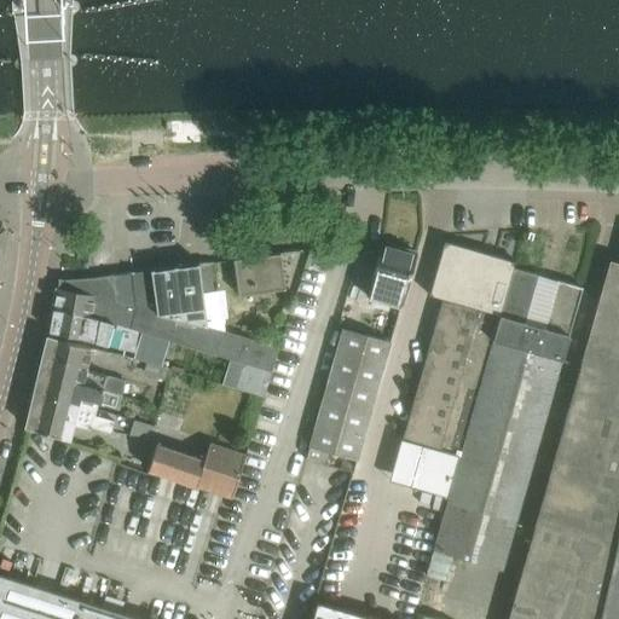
[(17,16),(75,13),(77,12),(80,9),(80,6),(80,5),(79,4),(75,1),(69,3),(16,5),(11,5),(7,7),(6,11),(6,15),(7,15),(9,16),(10,17),(12,17),(17,16)]
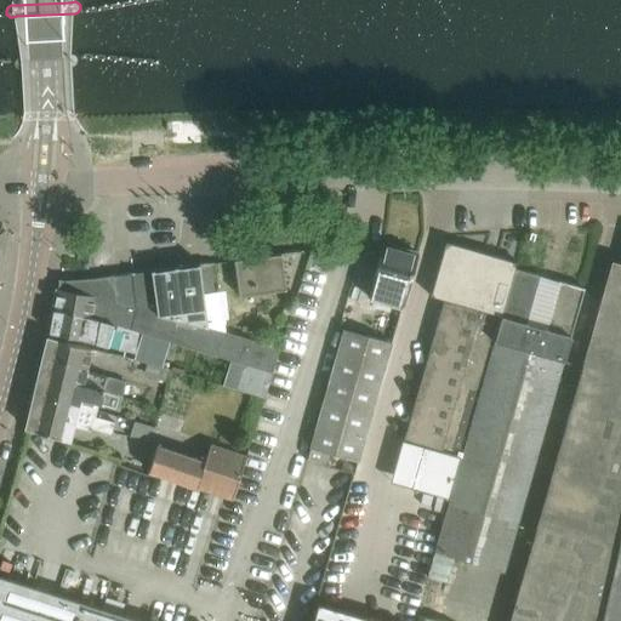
[(17,60),(15,62),(15,64),(16,68),(20,70),(21,70),(73,67),(74,67),(75,67),(77,66),(78,64),(78,61),(75,57),(73,56),(20,58),(17,60)]
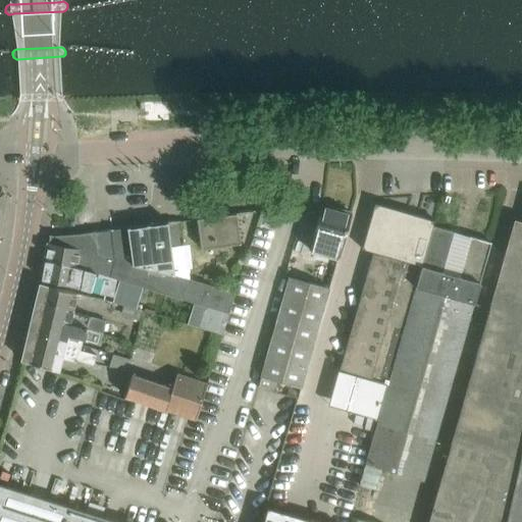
[(342,360),(338,370),(356,375),(346,410),(377,418),(387,384),(432,225),(433,219),(374,203),(369,220),(361,248),(374,252),(344,361),(342,360)]
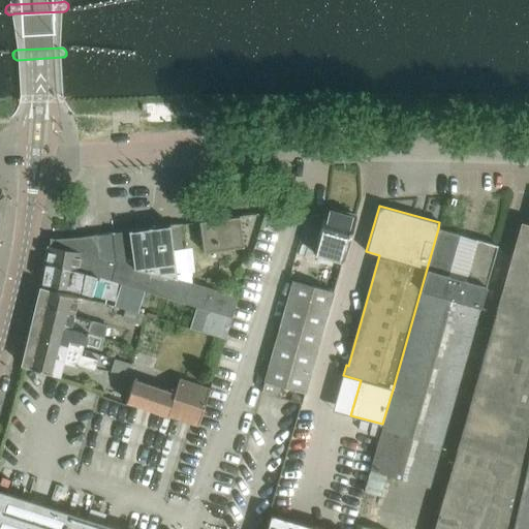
[(324,214),(313,253),(342,261),(354,218),(355,216),(337,211),(327,208),(324,214)]
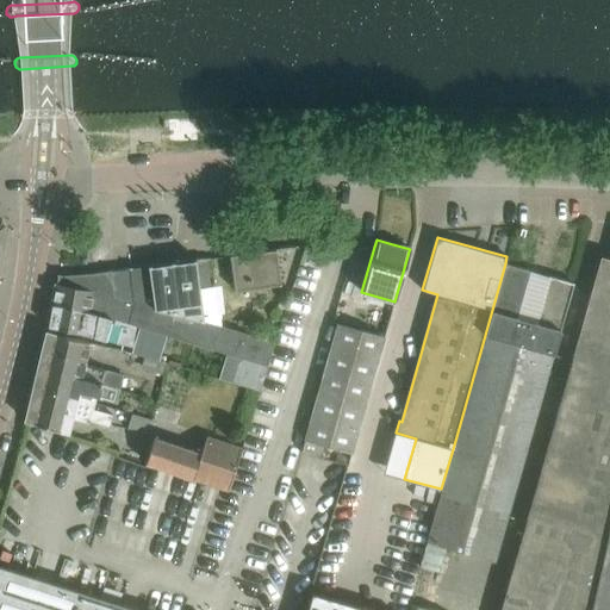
[(281,284),(277,249),(263,250),(230,255),(235,290),(281,284)]
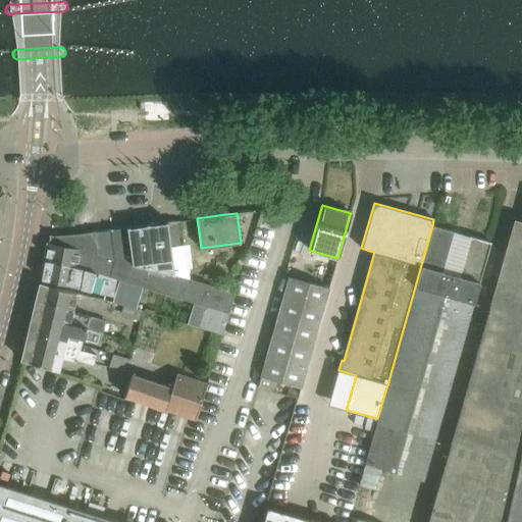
[(521,521),(521,221),(514,219),(428,521),(521,521)]
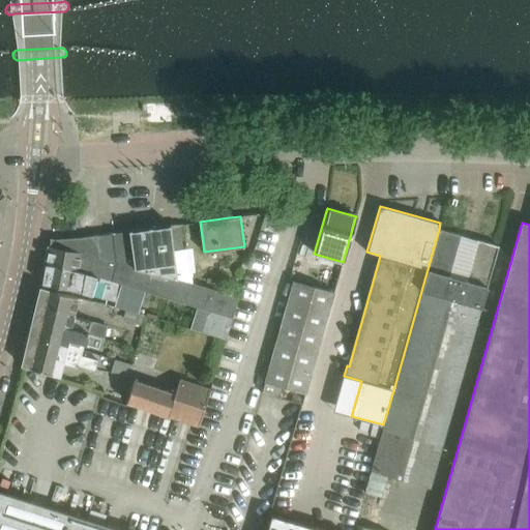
[(133,267),(178,280),(171,226),(171,225),(170,225),(168,225),(169,226),(152,228),(151,227),(148,228),(148,229),(131,231),(131,230),(128,230),(128,231),(127,231),(133,267)]
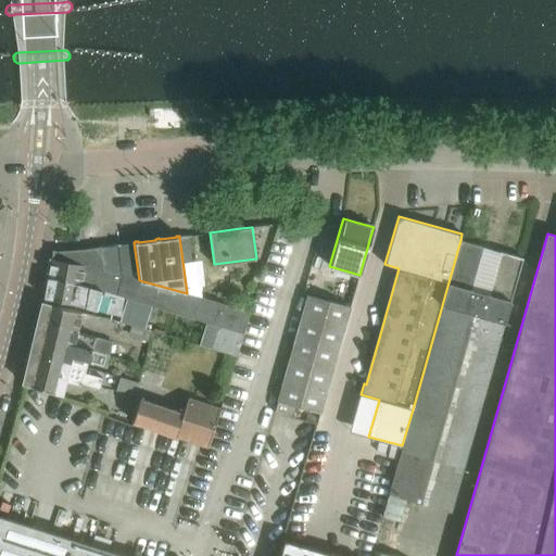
[(413,409),(382,516),(399,521),(405,498),(451,512),(523,258),(522,258),(500,251),(488,293),(470,289),(482,247),(460,240),(413,409)]
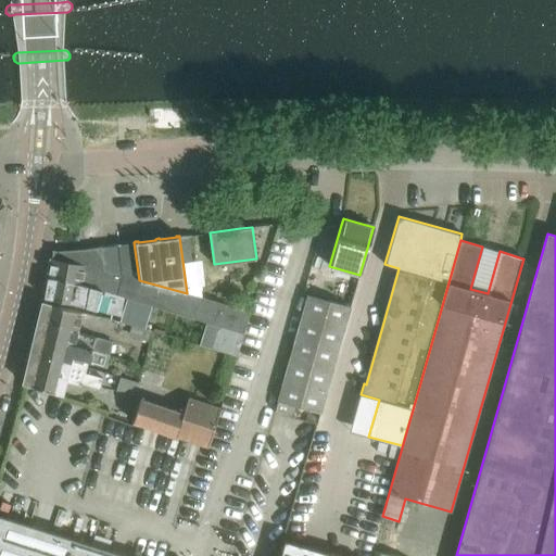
[(117,244),(116,244),(121,276),(139,280),(134,242),(119,244),(119,243),(117,243),(117,244)]
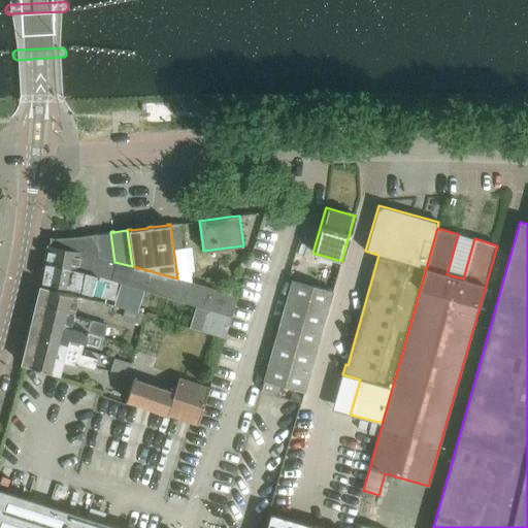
[(94,234),(98,258),(106,260),(106,259),(114,262),(110,232),(96,234),(96,233),(94,234)]
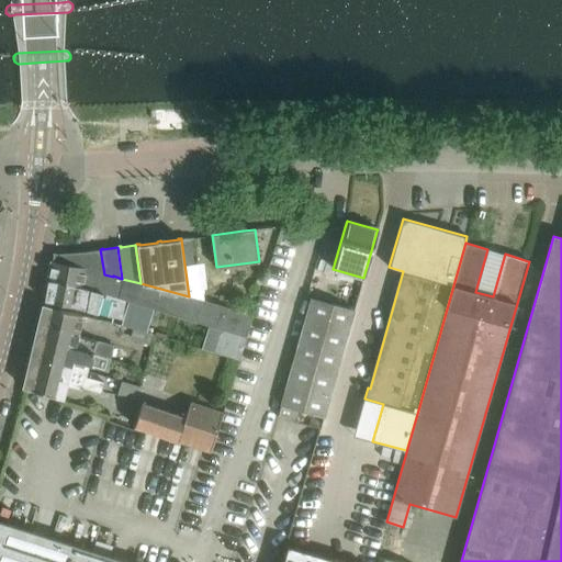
[(53,260),(76,266),(86,268),(86,270),(104,274),(100,249),(80,253),(80,251),(79,251),(78,251),(78,253),(76,253),(55,254),(55,253),(53,253),(53,254),(54,254),(53,260)]
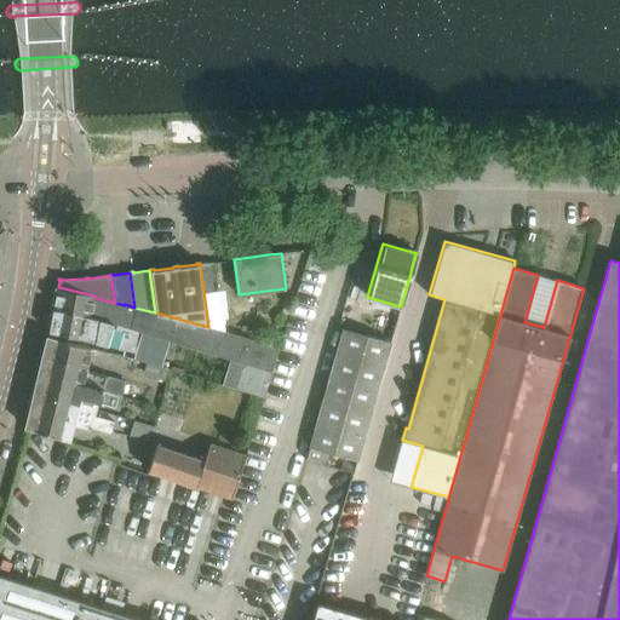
[(125,305),(115,303),(95,298),(95,296),(84,293),(58,287),(57,287),(52,310),(91,319),(101,321),(124,326),(273,372),(280,348),(208,327),(155,313),(135,308),(125,304),(125,305)]
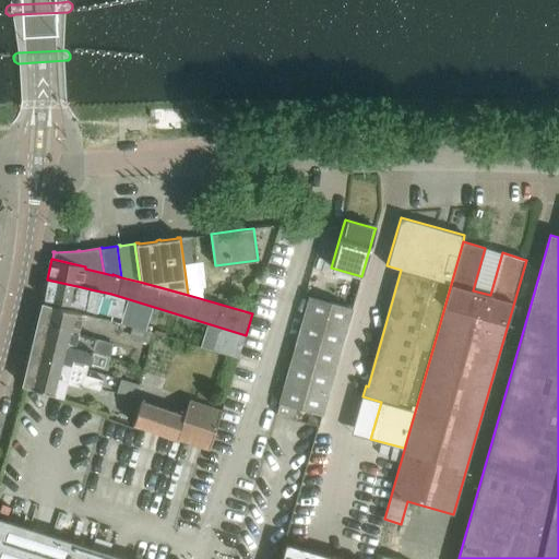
[(44,299),(111,314),(115,301),(110,300),(111,294),(91,289),(82,287),(47,280),(44,299)]
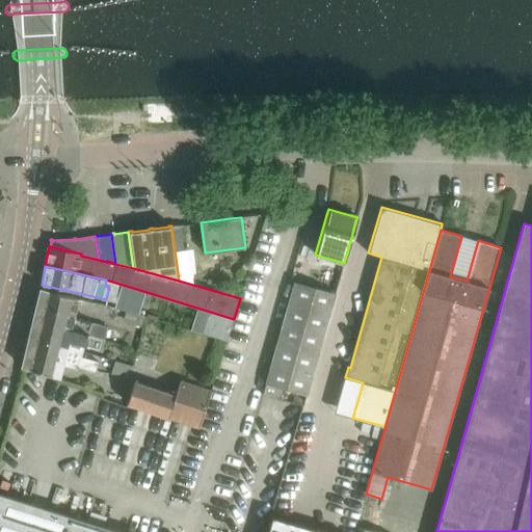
[(294,283),(266,382),(307,394),(335,294),(294,283)]
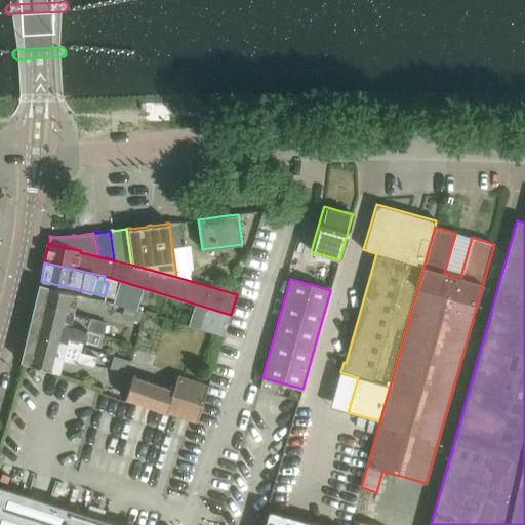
[(78,293),(40,284),(33,316),(88,330),(104,334),(107,322),(73,313),(78,293)]
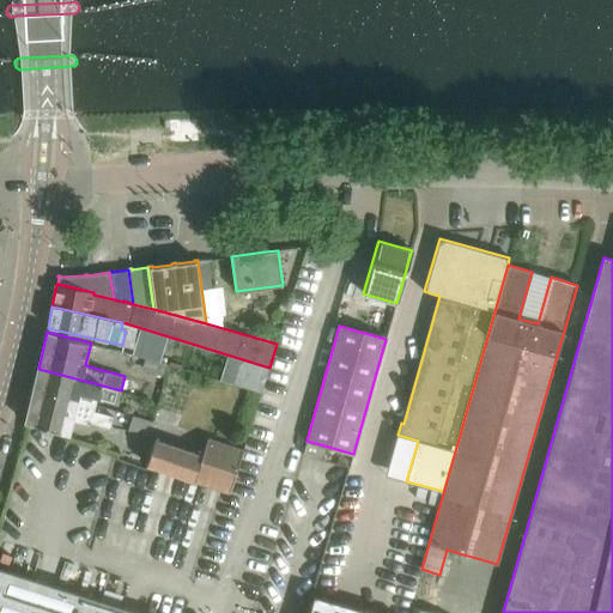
[(153,344),(151,357),(167,360),(170,362),(173,349),(153,344)]
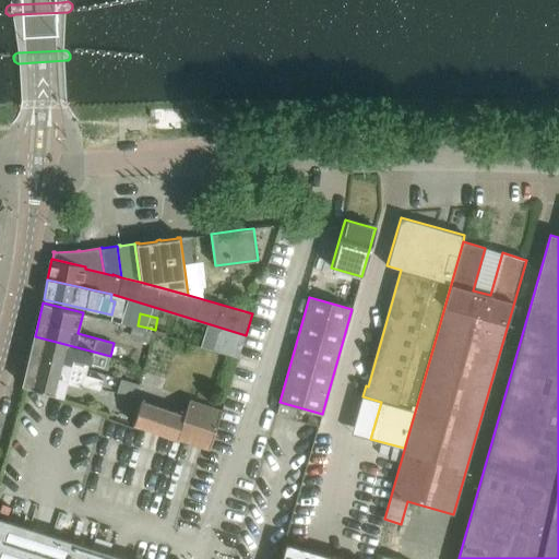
[(152,329),(138,325),(132,323),(130,334),(149,340),(152,329)]
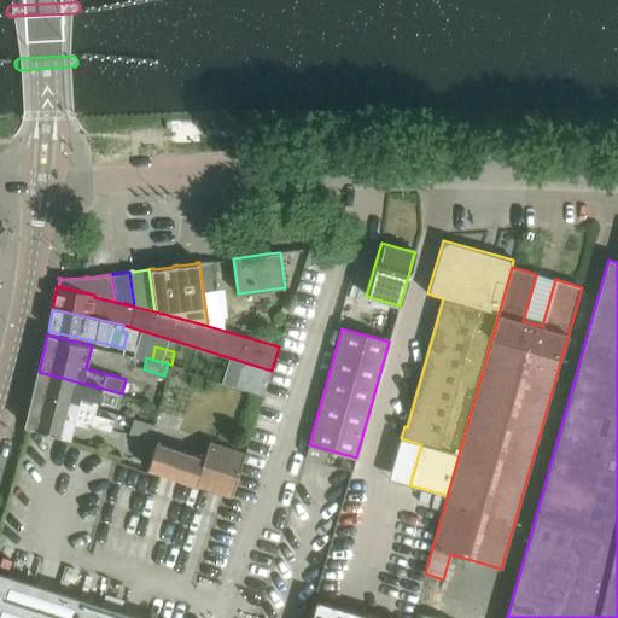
[(118,406),(122,394),(104,389),(39,372),(34,390),(79,402),(97,407),(99,401),(118,406)]
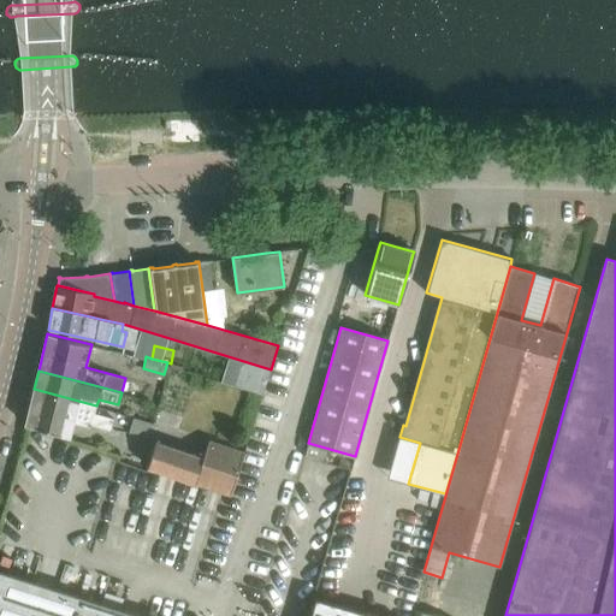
[(96,406),(78,401),(34,389),(25,425),(70,437),(73,421),(92,426),(92,424),(112,430),(114,418),(95,412),(96,406)]
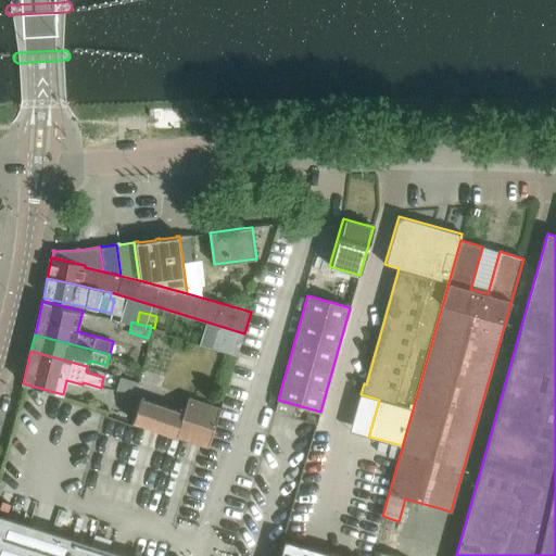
[(121,375),(116,389),(126,389),(139,380),(121,375)]
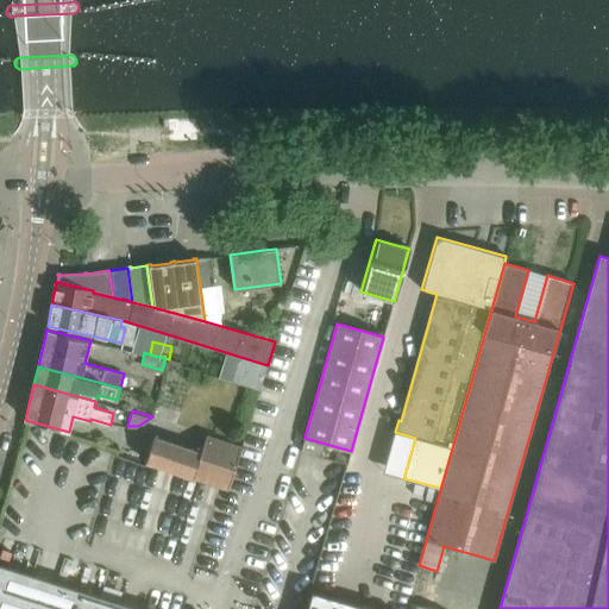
[(208,435),(202,454),(154,438),(145,462),(228,489),(236,465),(242,446),(208,435)]
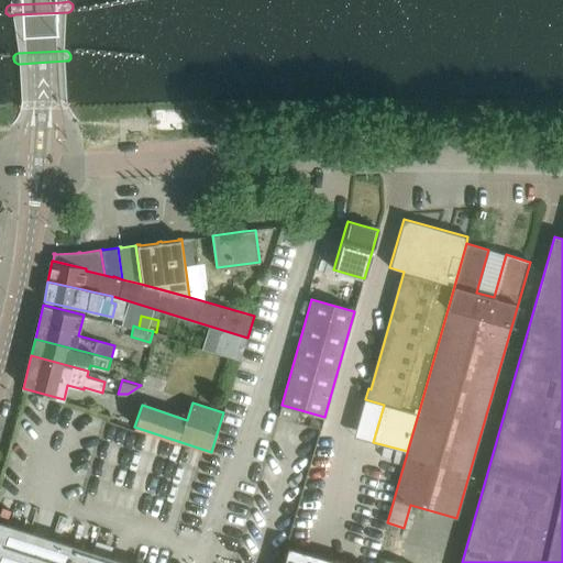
[(0,562),(130,562),(0,521),(0,562)]
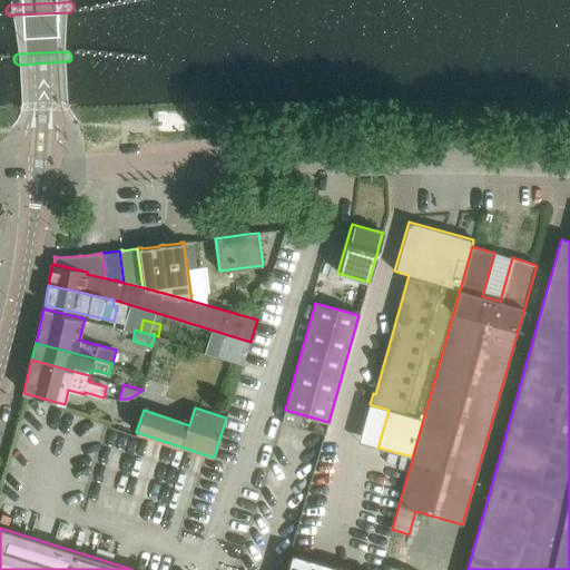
[(292,553),(286,569),(332,569),(333,566),(292,553)]
